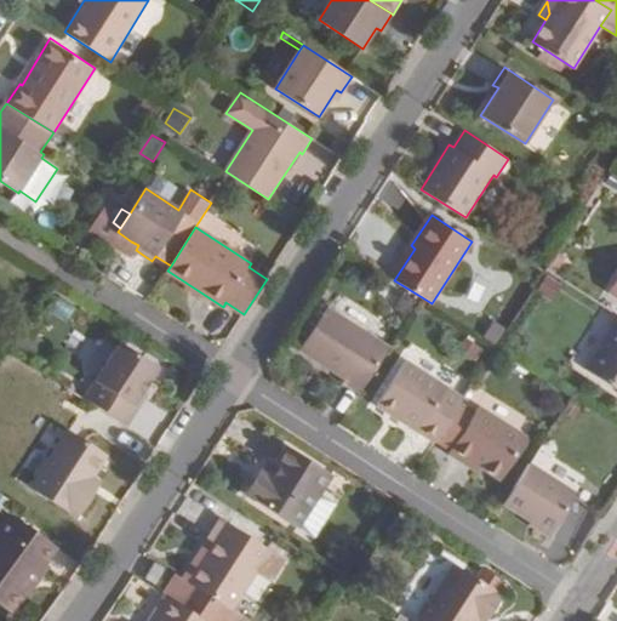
[(390,277),(394,280),(415,249),(411,245),(390,277)]
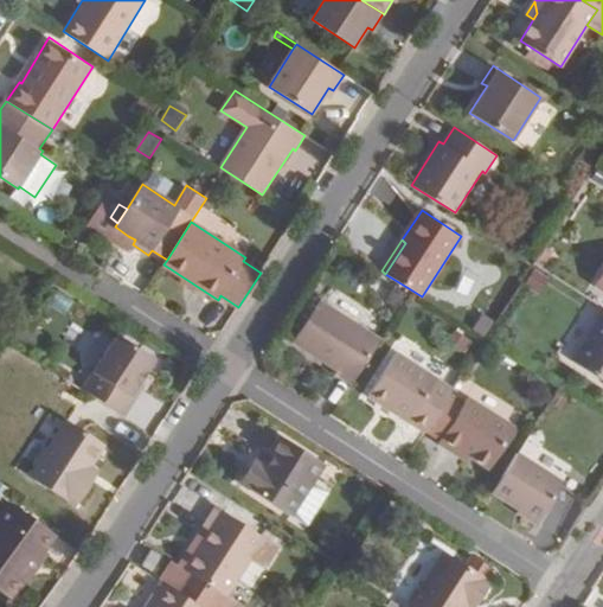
[(320,299),(293,340),(338,371),(337,374),(352,384),(382,339),(320,299)]
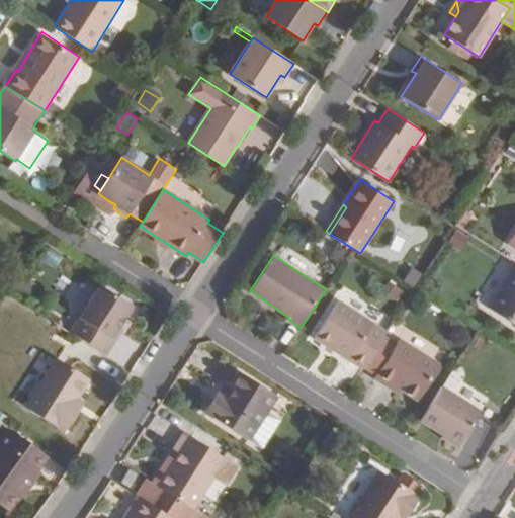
[(489,308),(514,325),(514,269),(489,308)]
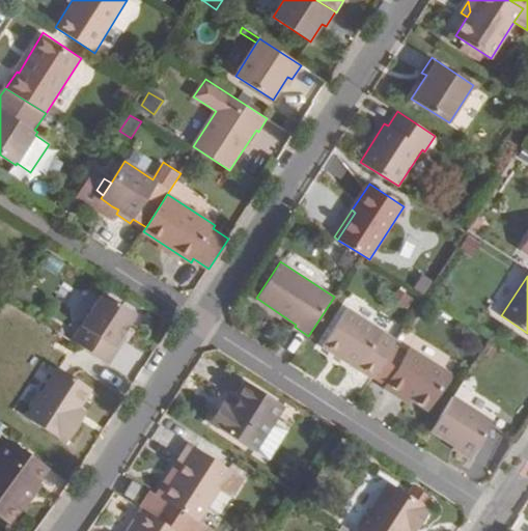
[(73,340),(109,363),(119,347),(115,344),(123,333),(137,313),(104,291),(73,340)]
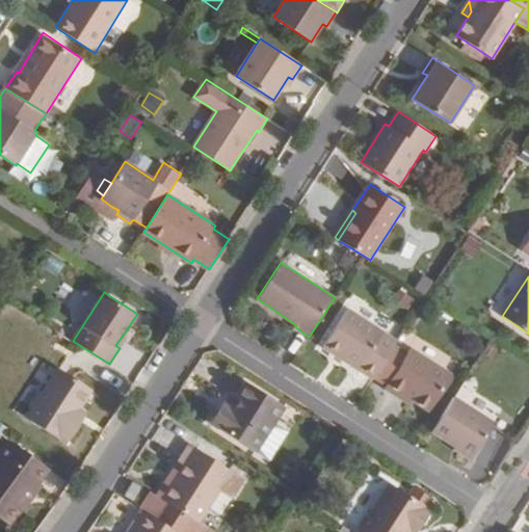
[(348,309),(324,346),(373,379),(374,376),(396,344),(398,341),(348,309)]
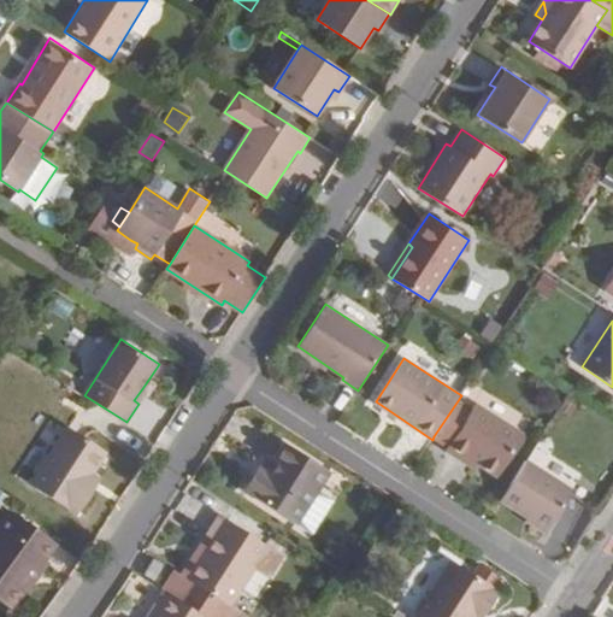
[(134,400),(139,404),(147,389),(143,387),(134,400)]
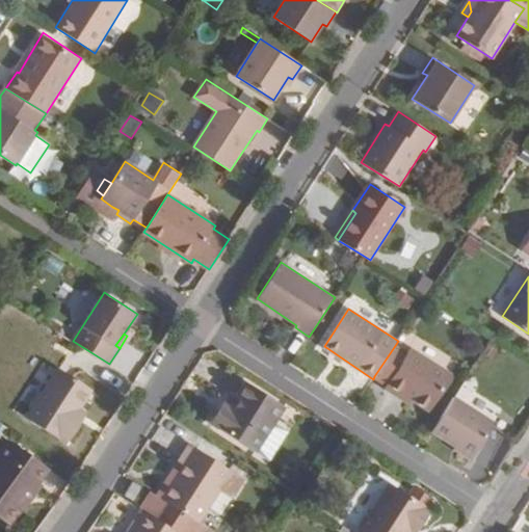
[(396,344),(374,376),(387,384),(385,388),(400,398),(402,394),(412,400),(429,411),(453,374),(411,347),(407,352),(396,344)]
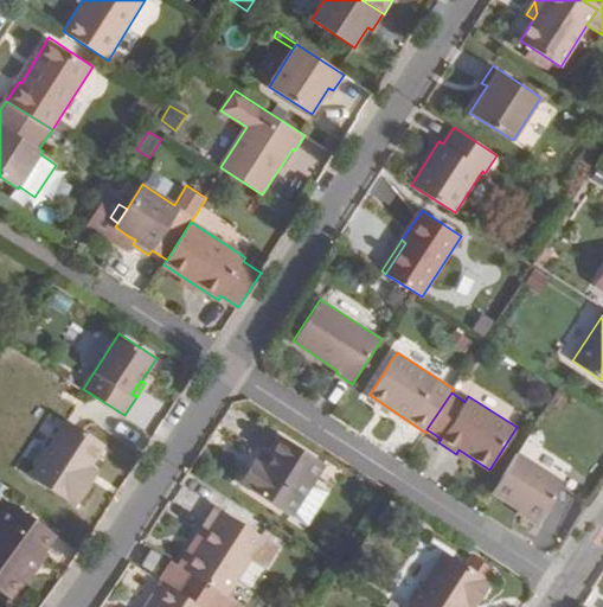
[(30,477),(76,506),(91,483),(83,477),(91,466),(106,445),(66,419),(30,477)]
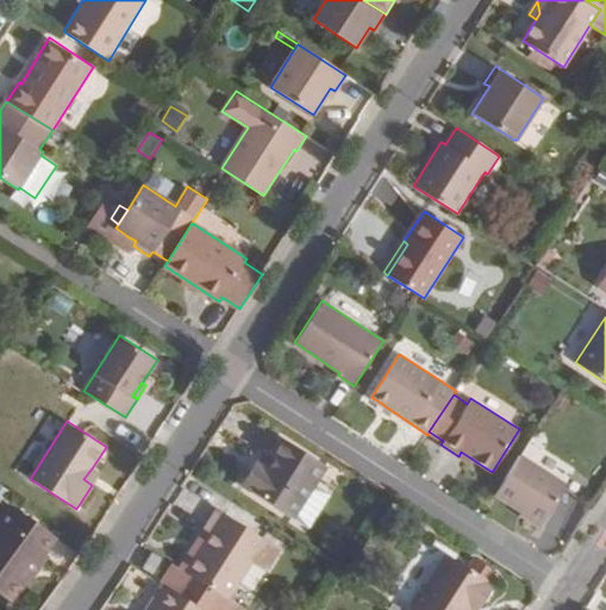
[(239,485),(294,518),(295,517),(310,527),(331,493),(316,484),(326,466),(281,435),(261,466),(255,461),(239,485)]
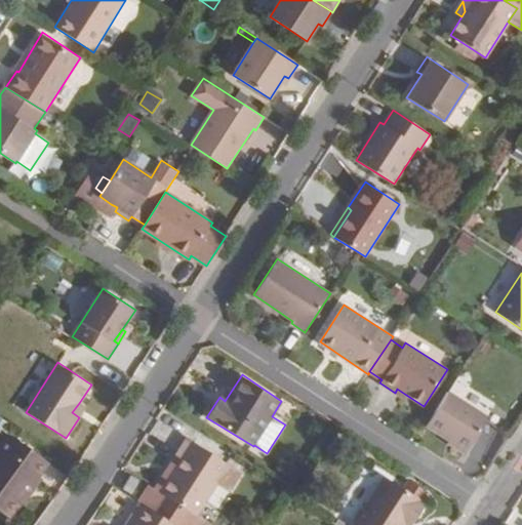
[(397,389),(395,393),(404,399),(406,395),(397,389)]
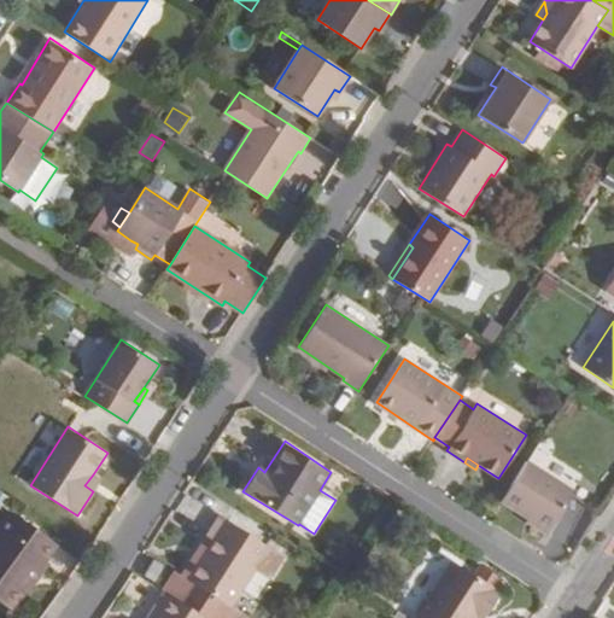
[(527,461),(502,500),(549,531),(574,491),(527,461)]
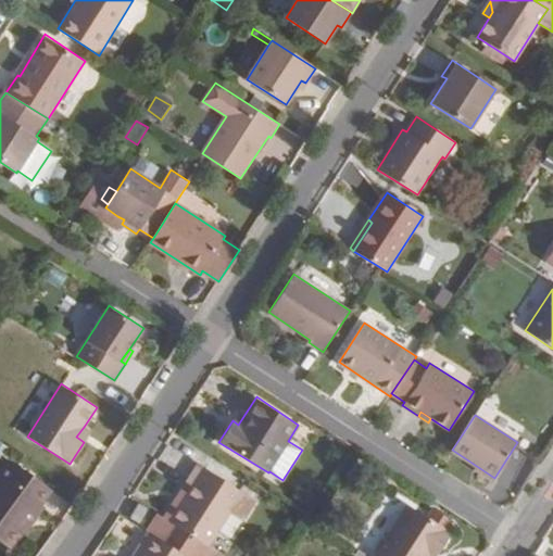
[(84,442),(90,431),(84,427),(76,437),(84,442)]
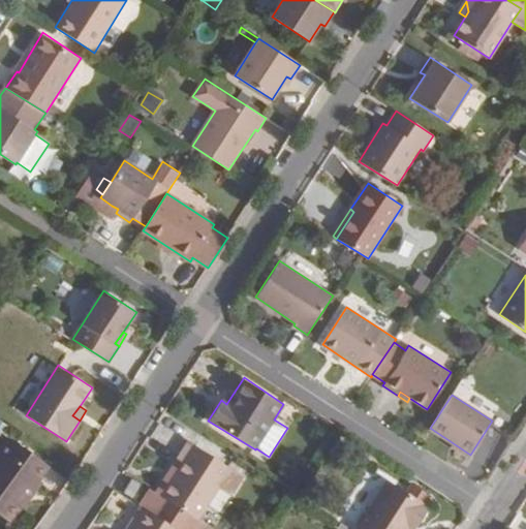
[(0,437),(2,438),(10,426),(0,418),(0,437)]
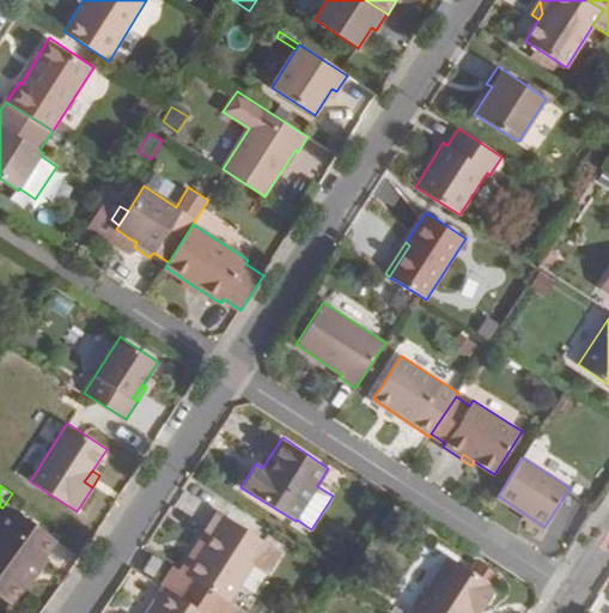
[(0,595),(12,605),(46,556),(43,553),(54,536),(12,507),(0,522),(0,595)]
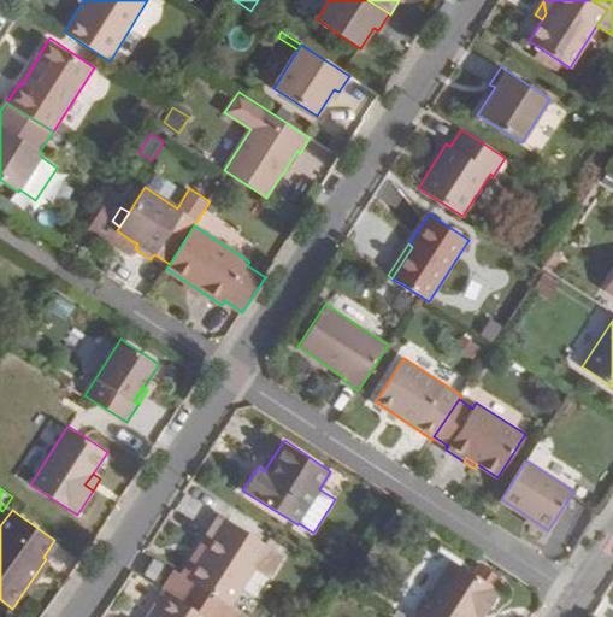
[(186,604),(206,616),(213,616),(223,601),(230,606),(270,545),(227,518),(187,577),(198,586),(186,604)]
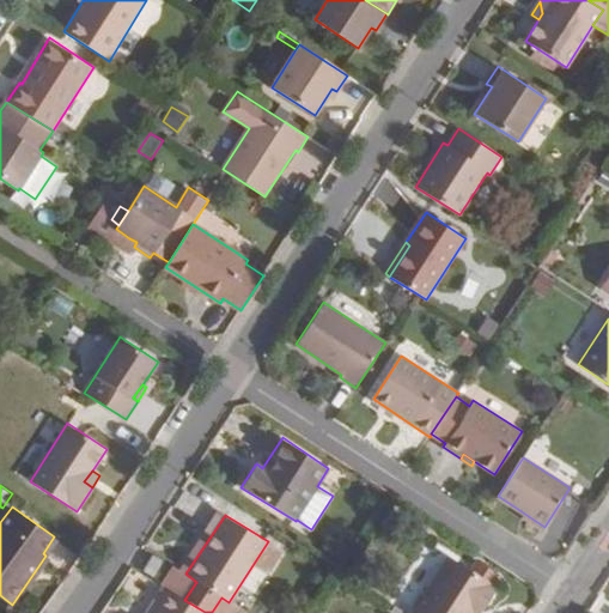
[(154,576),(164,559),(154,554),(146,571),(154,576)]
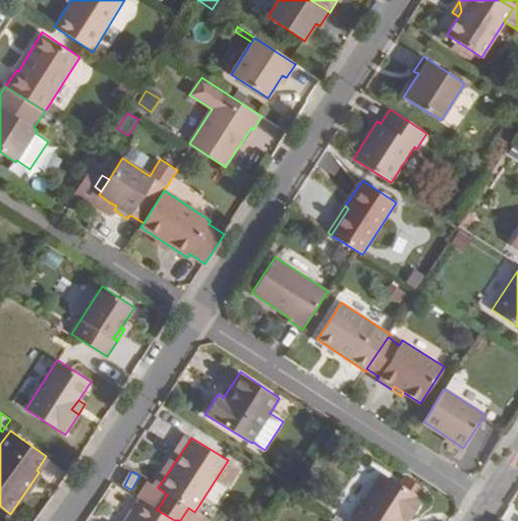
[(350,520),(405,520),(408,516),(410,517),(421,498),(382,472),(350,520)]
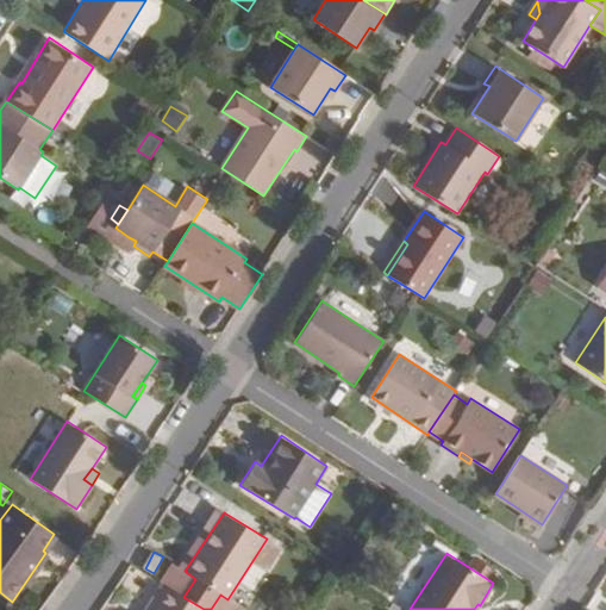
[(163,584),(183,597),(195,579),(185,571),(173,564),(161,583),(163,584)]
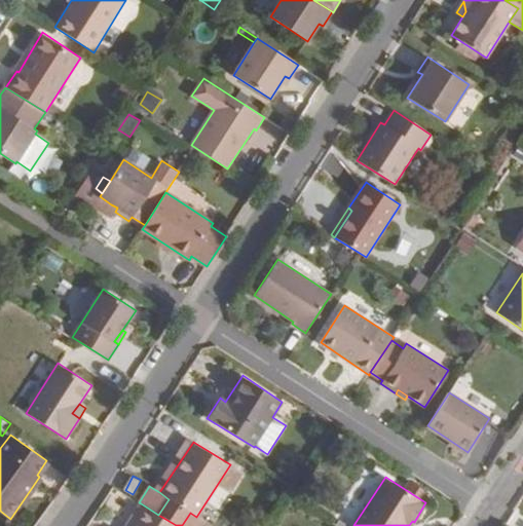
[(176,525),(158,515),(141,503),(129,521),(132,522),(128,525),(176,525)]
